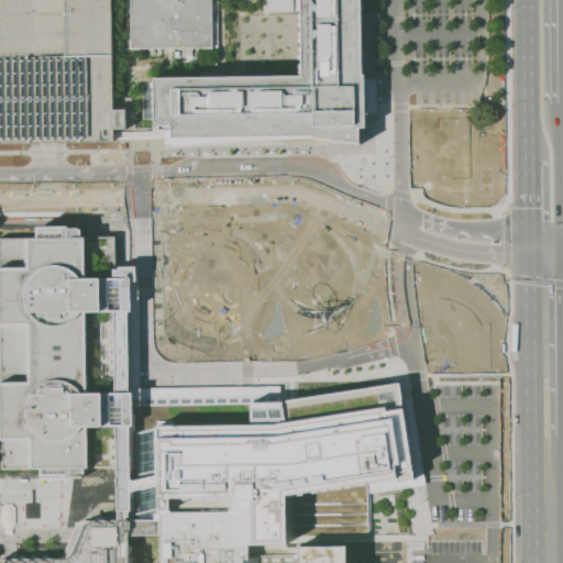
[(0,143),(0,0),(110,0),(112,103),(117,103),(117,109),(124,109),(124,129),(112,129),(112,142),(45,143),(0,143)]
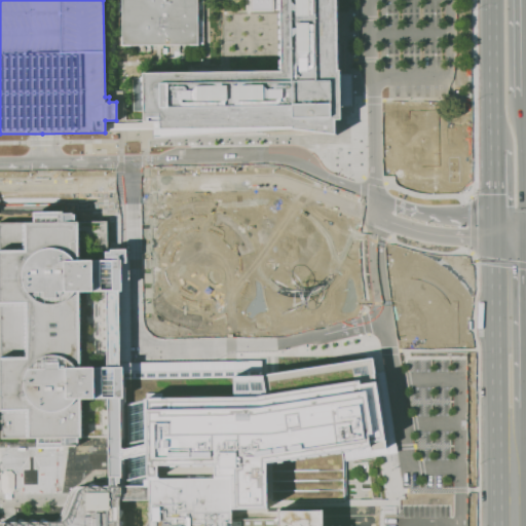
[(203,0),(203,45),(196,45),(196,50),(180,50),(180,52),(191,52),(191,54),(180,54),(180,57),(176,57),(176,45),(121,45),(121,0),(203,0)]
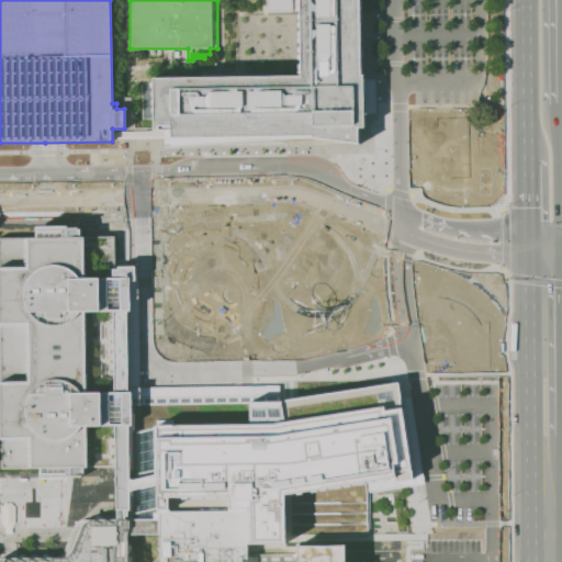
[(154,79),(301,76),(300,0),(358,0),(359,76),(362,75),(362,81),(375,81),(375,110),(363,111),(363,125),(360,125),(360,144),(357,142),(357,143),(312,137),(313,135),(171,137),(171,128),(154,130),(154,79)]
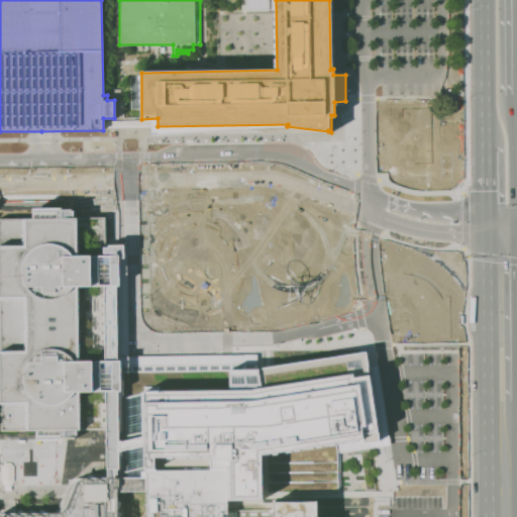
[(244,0),(269,0),(270,12),(245,12),(244,0)]
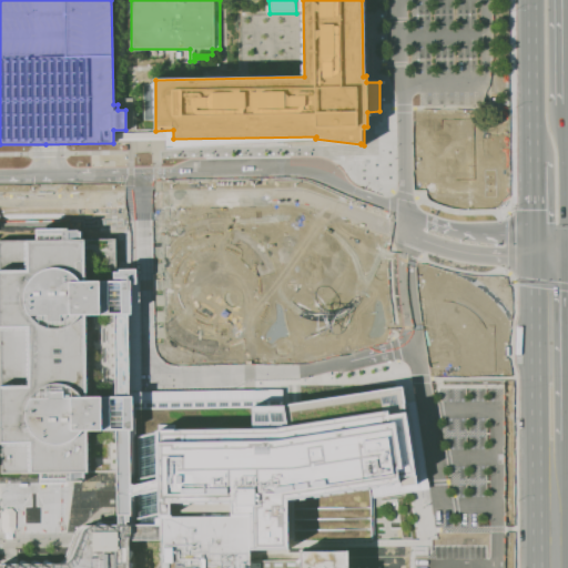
[(501,121),(487,121),(477,128),(439,129),(428,135),(429,158),(432,162),(437,162),(446,175),(445,149),(454,149),(462,144),(479,143),(486,153),(495,148),(495,159),(484,160),(486,163),(495,162),(496,179),(492,182),(494,185),(494,199),(503,192),(501,121)]
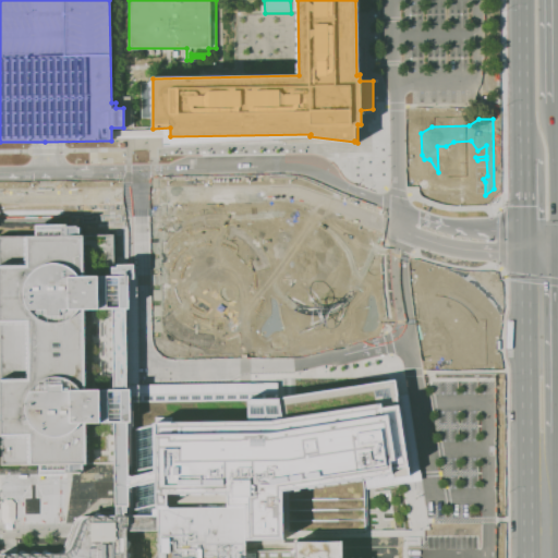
[(462,201),(462,191),(436,191),(437,202),(462,201)]
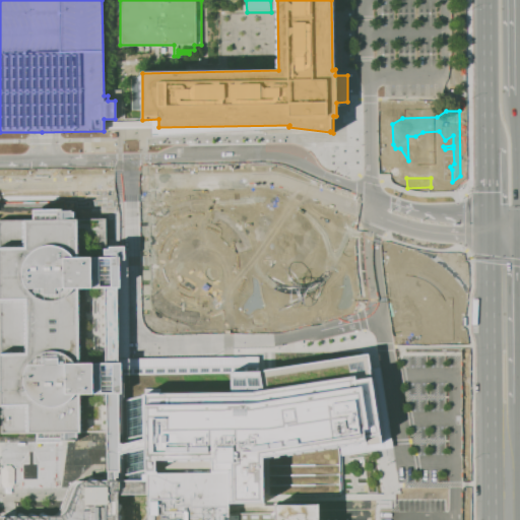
[(0,219),(24,219),(34,219),(34,209),(62,209),(62,212),(72,212),(72,219),(77,218),(105,218),(105,249),(109,249),(109,247),(125,247),(125,259),(120,259),(121,287),(118,287),(118,358),(118,363),(122,363),(122,393),(119,393),(120,449),(120,480),(108,480),(108,471),(107,471),(106,431),(80,432),(77,432),(77,443),(38,443),(38,438),(38,434),(27,434),(0,434),(0,219)]
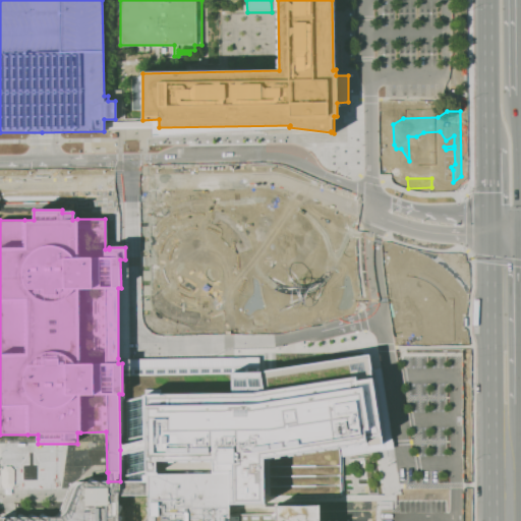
[(118,363),(118,358),(259,357),(259,371),(368,355),(370,369),(380,368),(392,448),(342,456),(342,496),(266,497),(266,505),(229,505),(229,473),(148,474),(148,441),(148,394),(122,400),(122,394),(122,363),(118,363)]
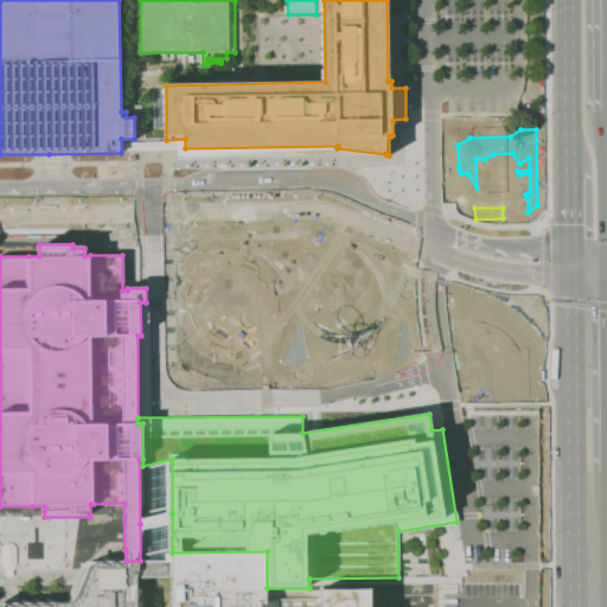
[(172,606),(172,576),(172,569),(172,561),(172,553),(267,551),(267,588),(267,606),(321,606),(321,589),(324,589),(371,588),(372,601),(370,601),(370,606),(172,606)]
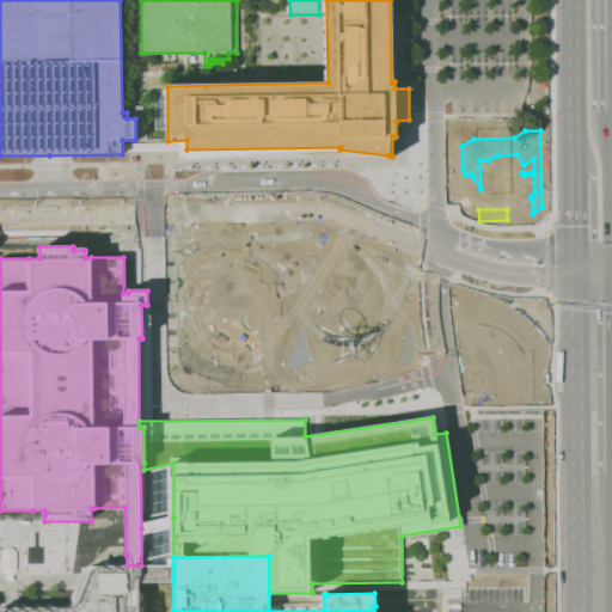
[(0,611),(0,609),(5,607),(6,607),(72,607),(73,605),(75,603),(78,600),(89,571),(93,568),(97,567),(102,565),(127,565),(141,565),(173,565),(173,574),(173,581),(138,582),(138,611),(0,611)]
